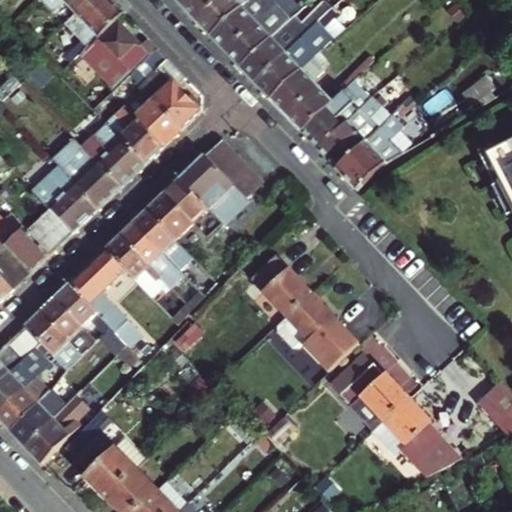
[(76,14),(91,0),(41,0),(39,2),(50,14),(64,2),(76,14)]
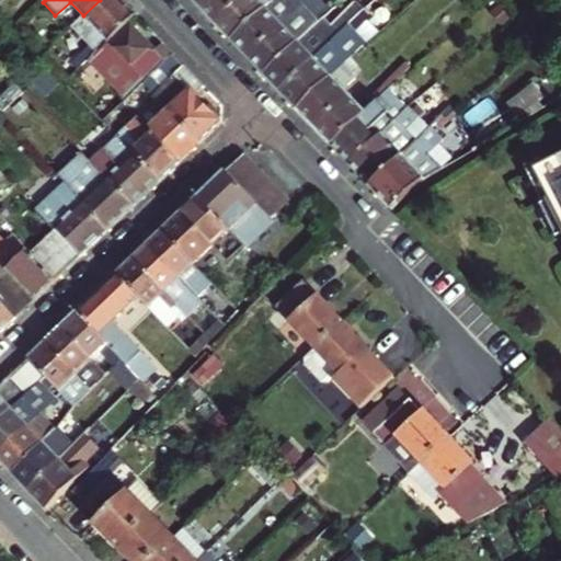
[(137,15),(122,0),(100,0),(83,15),(107,42),(137,15)]
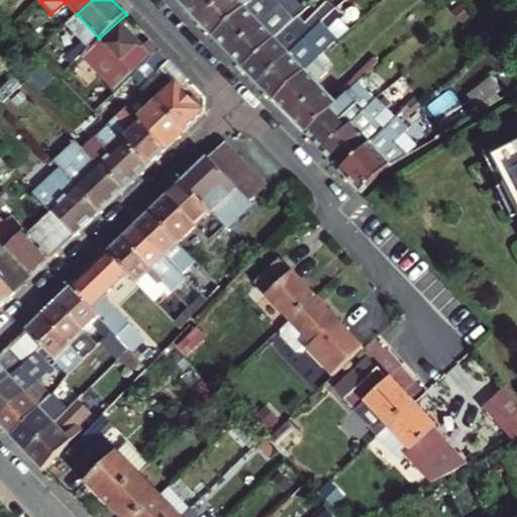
[(189,0),(182,7),(196,21),(218,0),(189,0)]
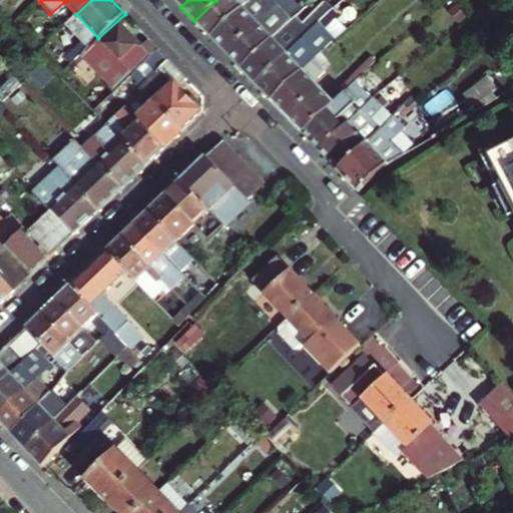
[(236,0),(234,2),(231,0),(216,0),(194,21),(208,37),(240,9),(249,0),(236,0)]
